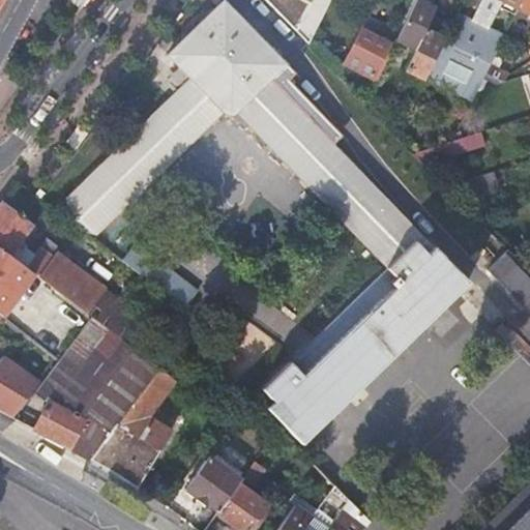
[(266,0),(308,43),(330,0),(266,0)]
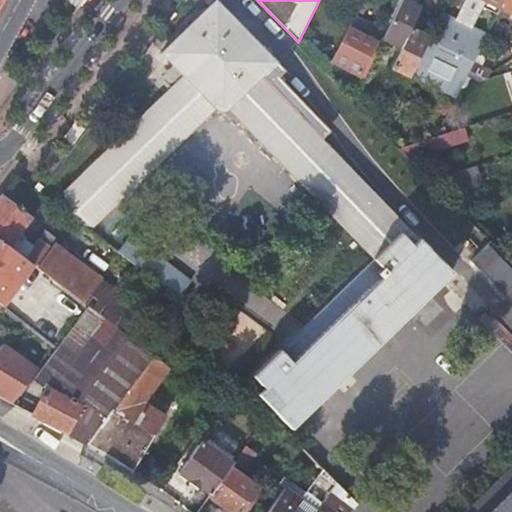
[(422,8),(405,0),(402,0),(384,37),(402,47),(419,14),(422,8)]
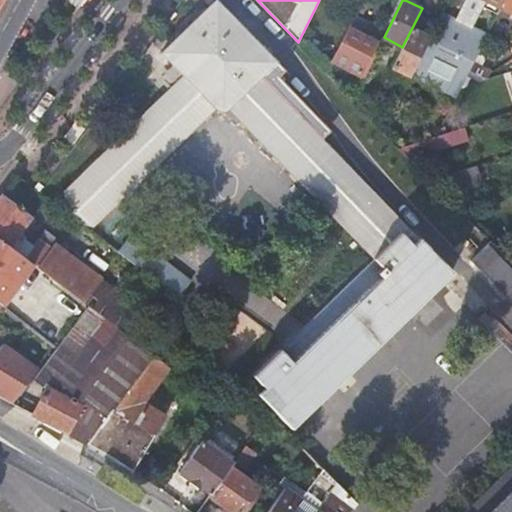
[(511,0),(505,0),(501,8),(511,13),(511,0)]
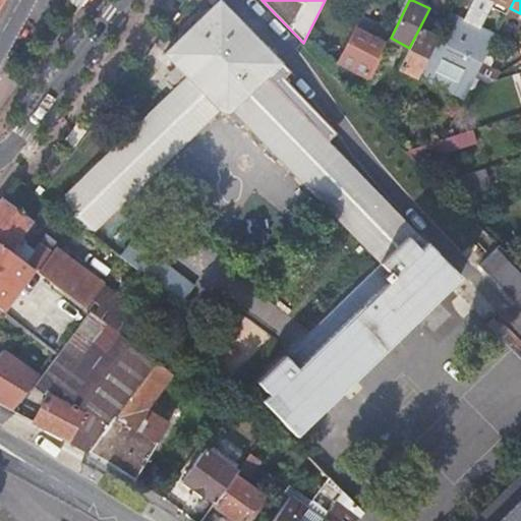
[(274,67),(214,6),(165,53),(187,76),(180,83),(178,81),(173,85),(175,89),(59,201),(92,235),(117,210),(119,212),(125,206),(123,204),(149,179),(151,181),(157,175),(155,173),(181,148),(182,150),(188,143),(187,141),(193,135),(195,137),(201,131),(199,129),(220,110),(222,112),(226,114),(230,112),(233,111),(245,123),(243,125),(248,131),(250,128),(264,141),(262,143),(267,150),(269,148),(306,186),(304,188),(310,194),(312,192),(382,263),(407,237),(420,250),(426,244),(265,76),(274,67)]
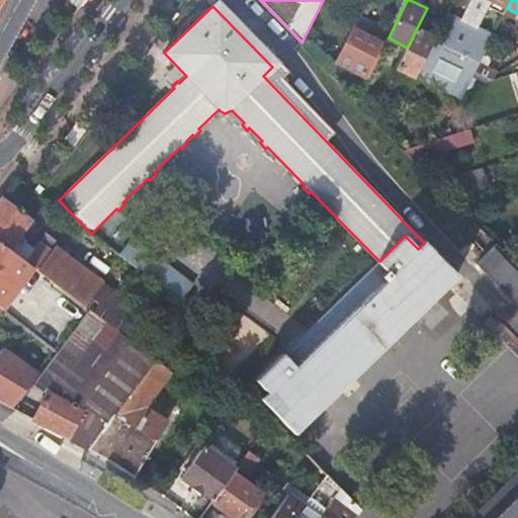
[(434,19),(424,14),(407,48),(396,68),(415,78),(435,38),(426,34),(434,19)]
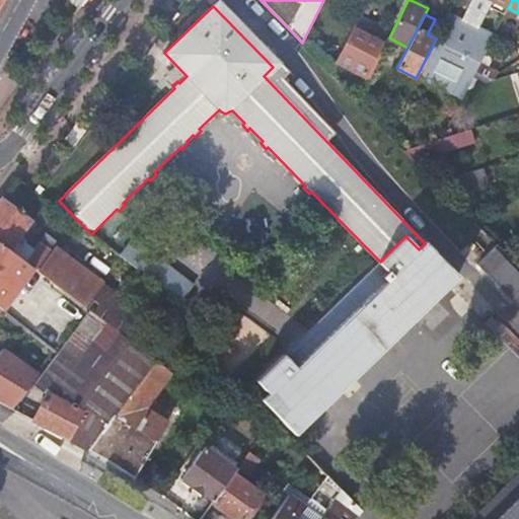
[(494,36),(448,14),(436,39),(416,78),(461,100),(494,36)]
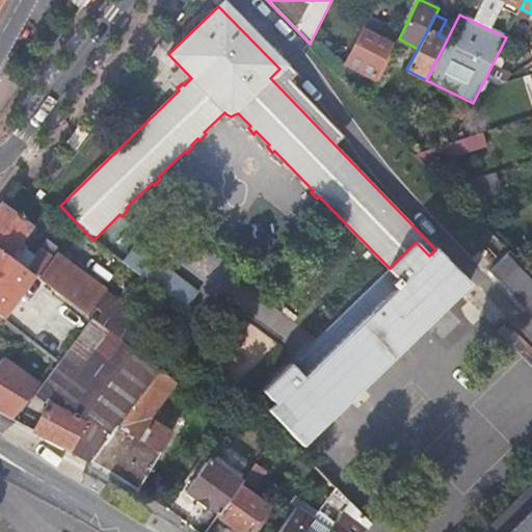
[(390,44),(363,29),(347,61),(374,76),(390,44)]
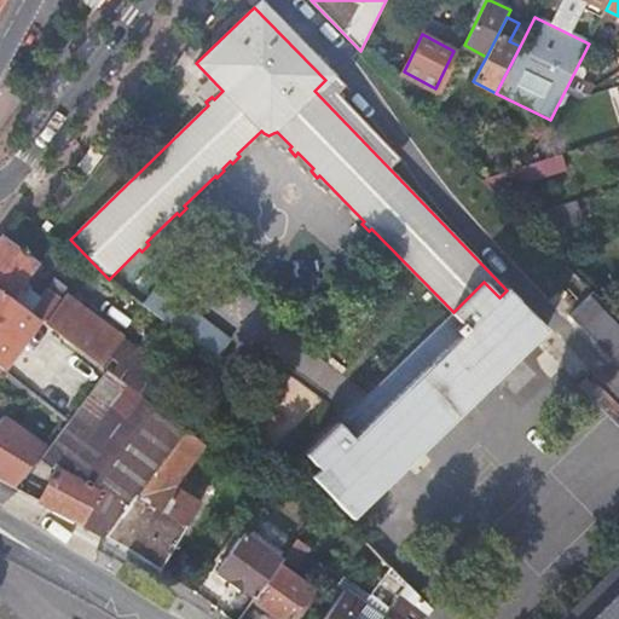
[(499,119),(489,113),(482,125),(495,131),(499,119)]
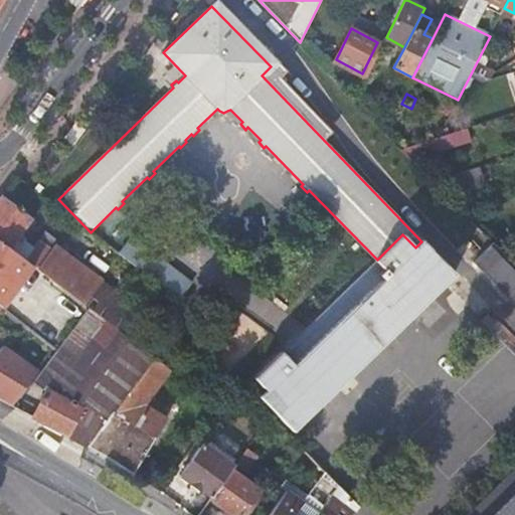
[(87,130),(76,122),(63,139),(73,146),(87,130)]
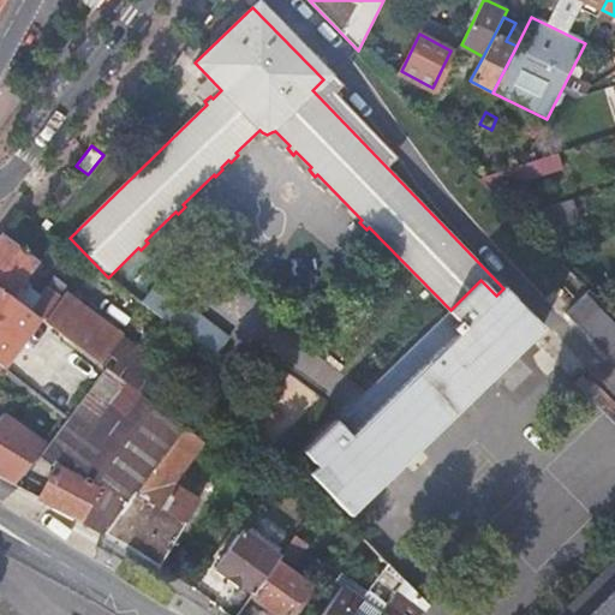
[(559,156),(559,154),(544,160),(484,179),(494,190),(548,171),(548,167),(557,163),(567,192),(602,180),(590,145),(559,156)]
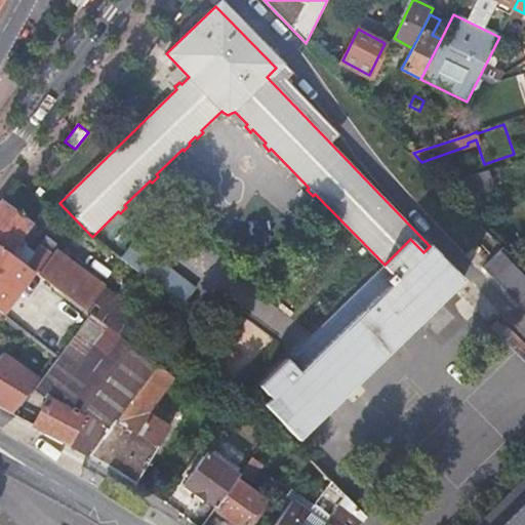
[(487,170),(459,179),(465,195),(492,187),(487,170)]
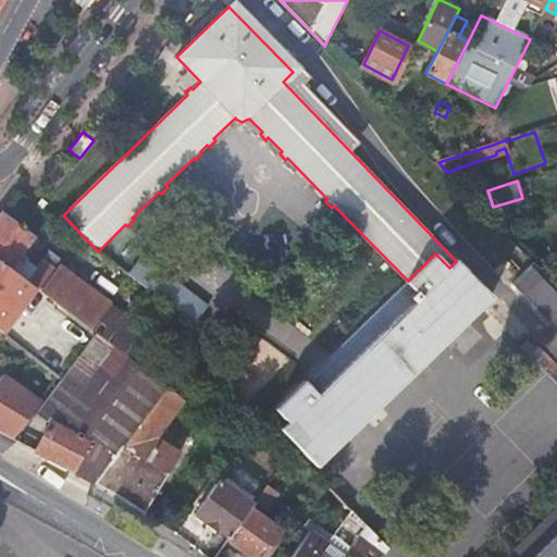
[(35,237),(2,213),(0,217),(0,261),(38,289),(91,330),(110,306),(59,267),(54,272),(41,262),(36,270),(26,262),(28,258),(27,257),(23,254),(35,237)]
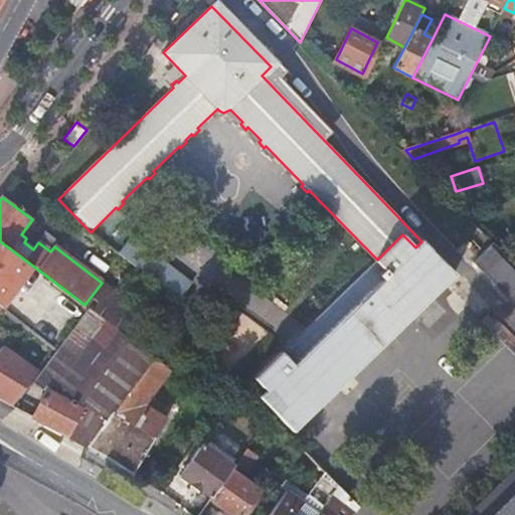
[(514,220),(512,210),(488,218),(496,242),(514,235),(514,220)]
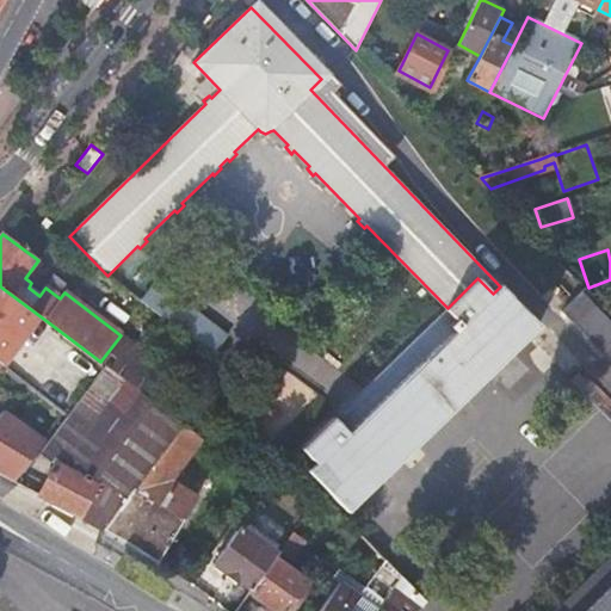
[(25,278),(30,282),(43,264),(38,260),(25,278)]
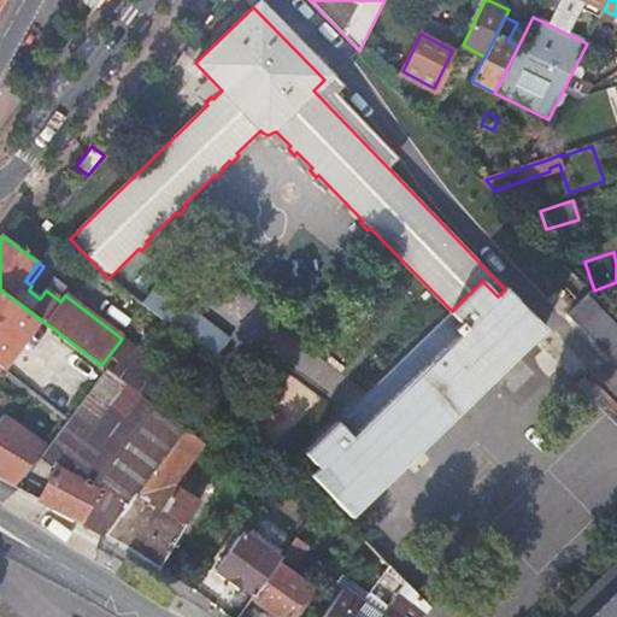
[(498,297),(482,281),(452,311),(306,453),(321,468),(312,476),(351,516),(398,470),(399,472),(468,405),(465,404),(518,352),(527,344),(542,328),(505,289),(498,297)]
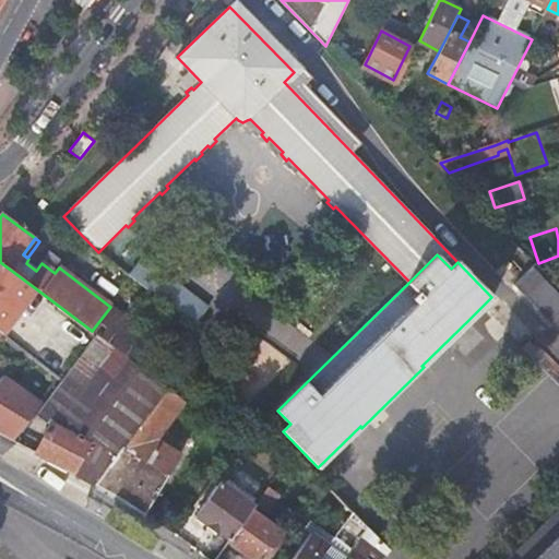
[(143,258),(130,276),(195,324),(209,307),(143,258)]
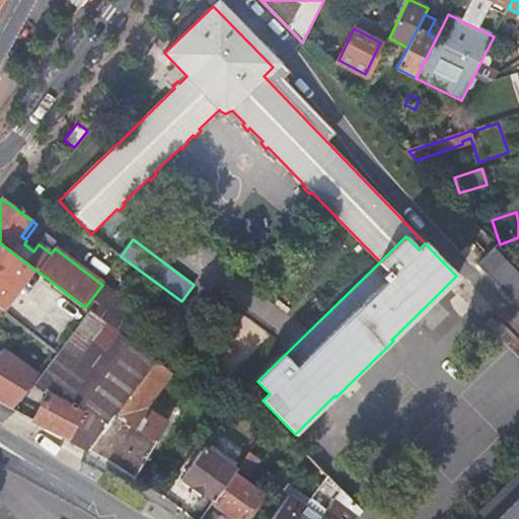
[(35,270),(0,243),(0,308),(4,311),(35,270)]
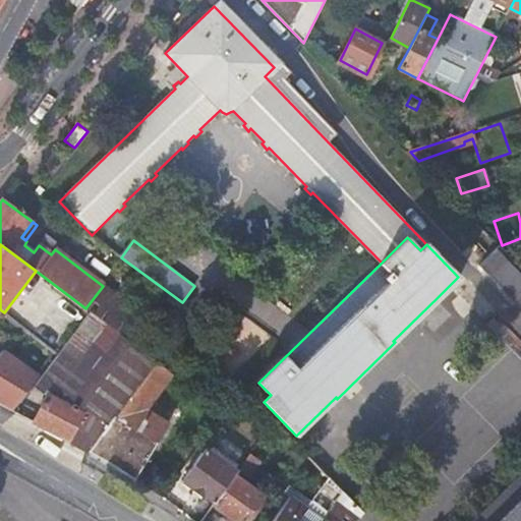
[(520,266),(501,245),(479,267),(520,308),(520,266)]
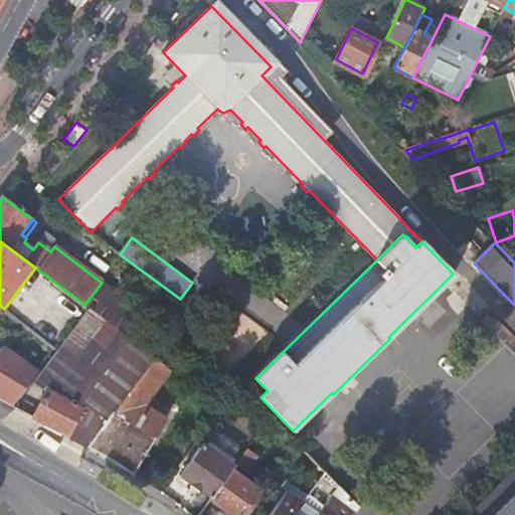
[(102,283),(84,305),(89,308),(125,335),(142,312),(102,283)]
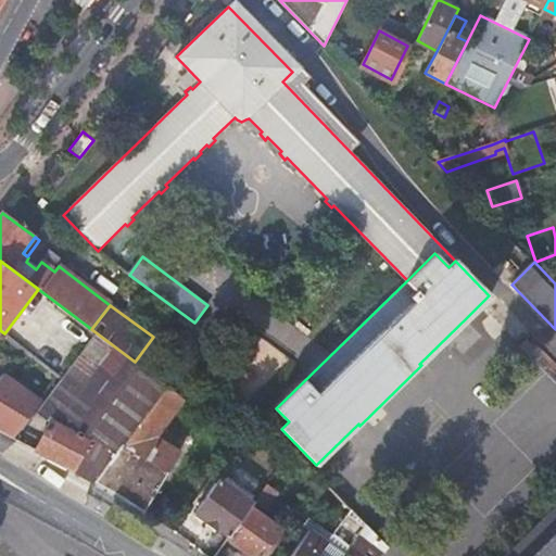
[(475,310),(467,317),(478,327),(453,351),(467,366),(505,330),(491,315),(485,320),(475,310)]
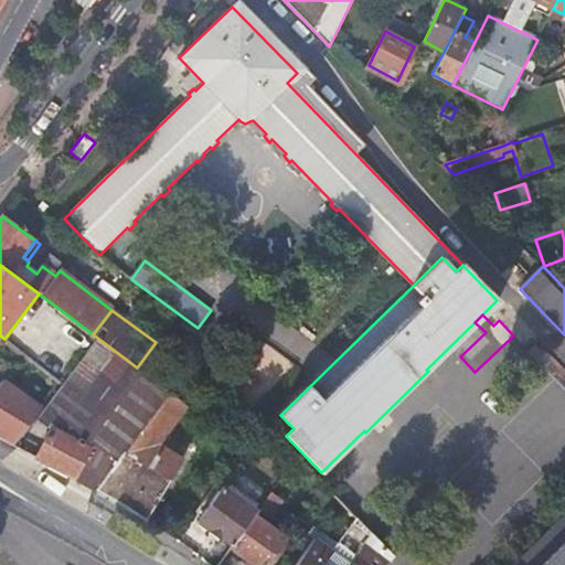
[(63,384),(44,408),(117,462),(170,393),(137,368),(97,338),(63,384)]
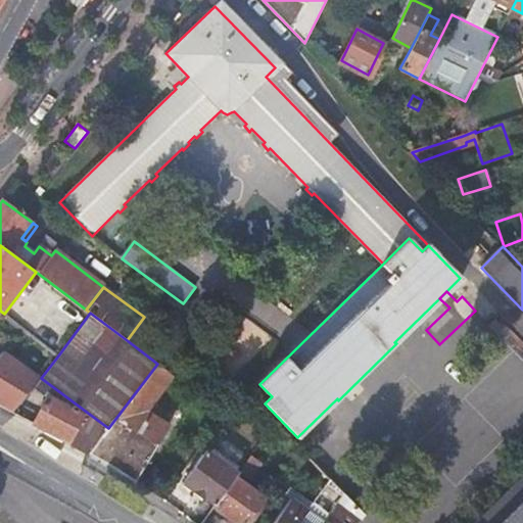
[(37,379),(1,352),(0,353),(0,372),(27,391),(37,379)]
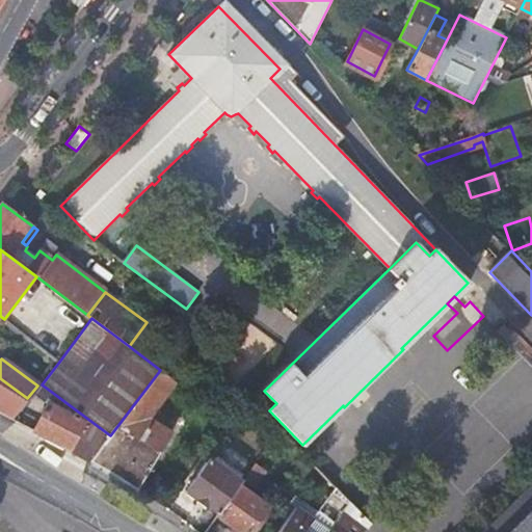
[(160,370),(110,436),(91,461),(116,477),(138,489),(175,432),(150,418),(177,382),(160,370)]
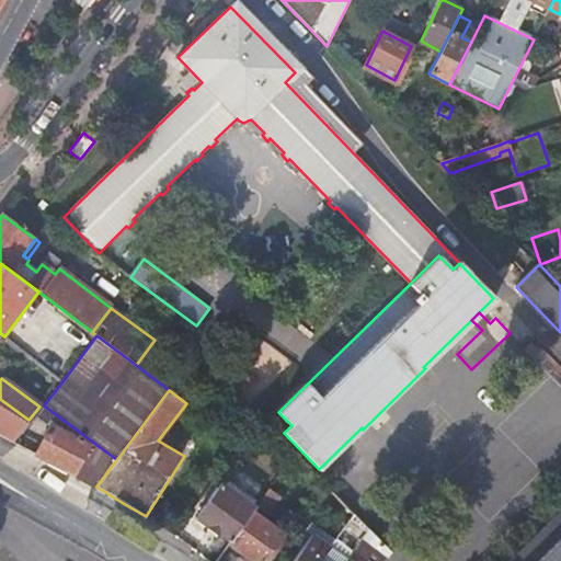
[(29,420),(0,399),(0,432),(18,441),(31,423),(29,420)]
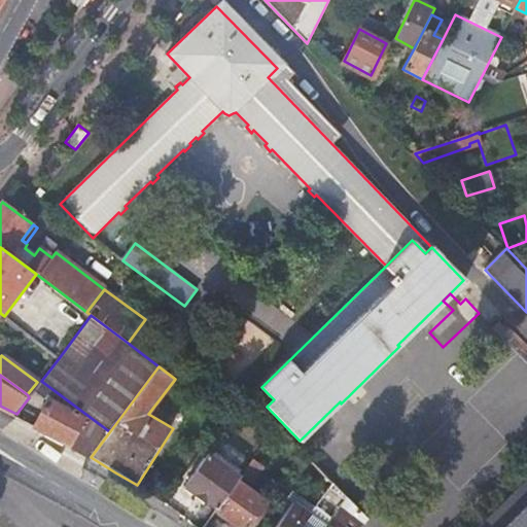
[(109,432),(48,400),(35,428),(66,444),(91,457),(109,432)]
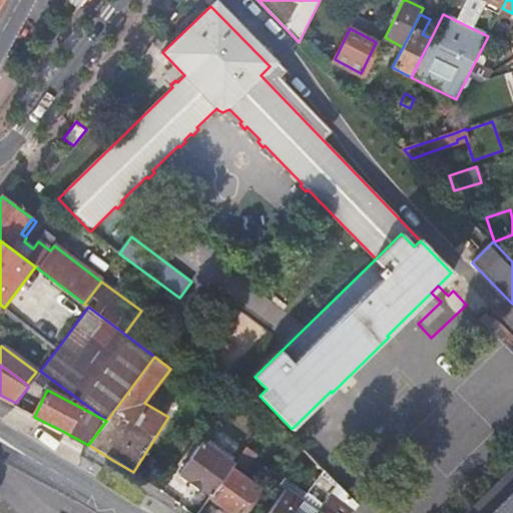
[(260,432),(236,465),(246,472),(270,439),(260,432)]
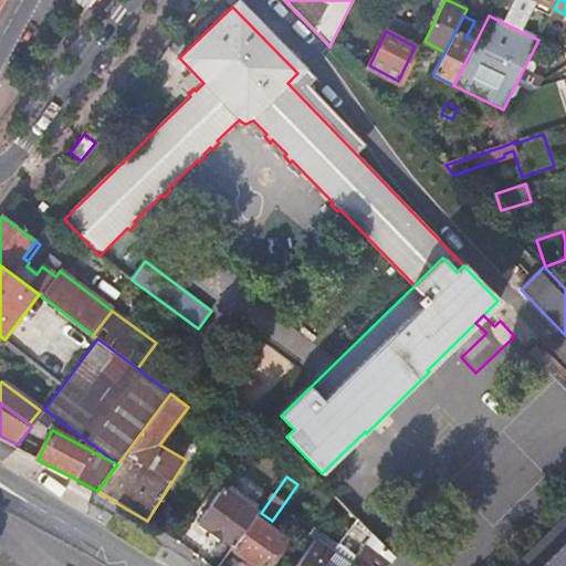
[(261,513),(224,489),(198,523),(233,548),(255,520),(261,513)]
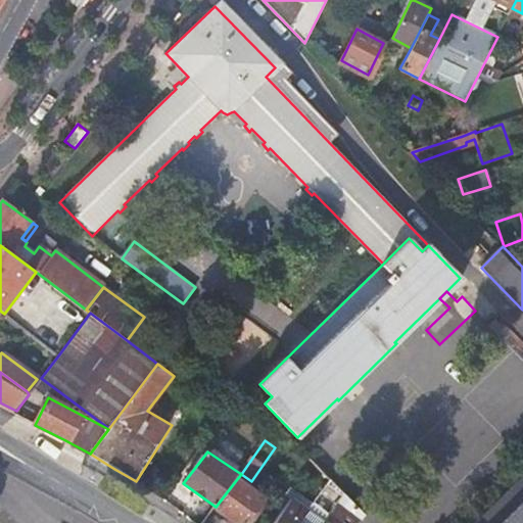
[(522,522),(522,475),(473,522),(522,522)]
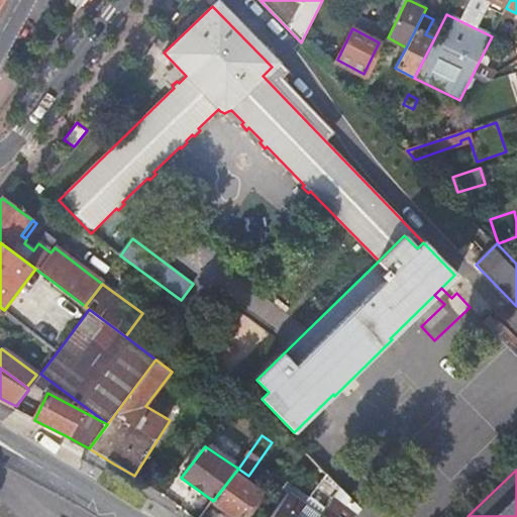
[(233,475),(213,501),(235,516),(243,516),(262,494),(233,475)]
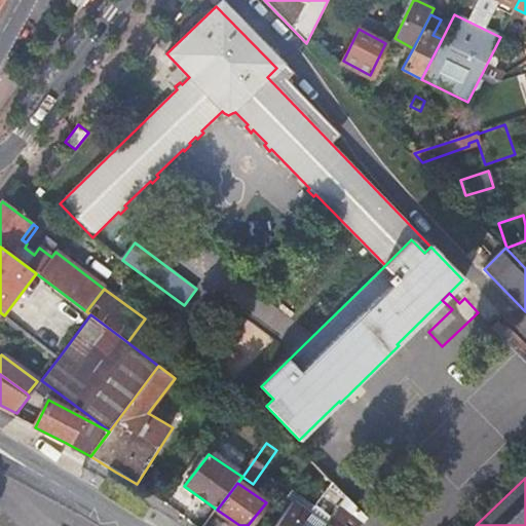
[(315,518),(293,500),(273,525),(359,525),(367,516),(340,490),(315,518)]
